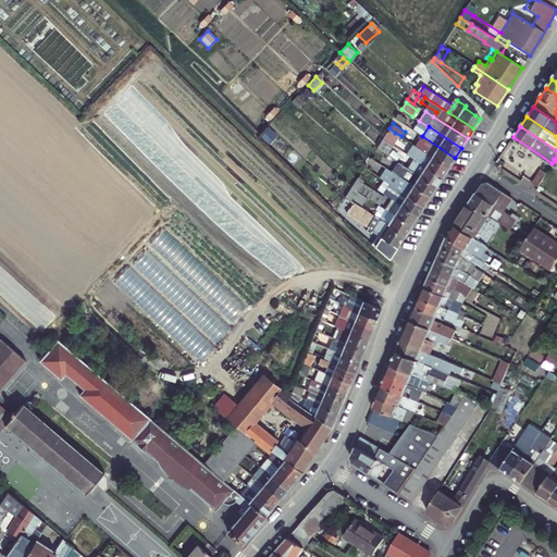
[(265,128),(259,136),(269,144),(274,136),(265,128)]
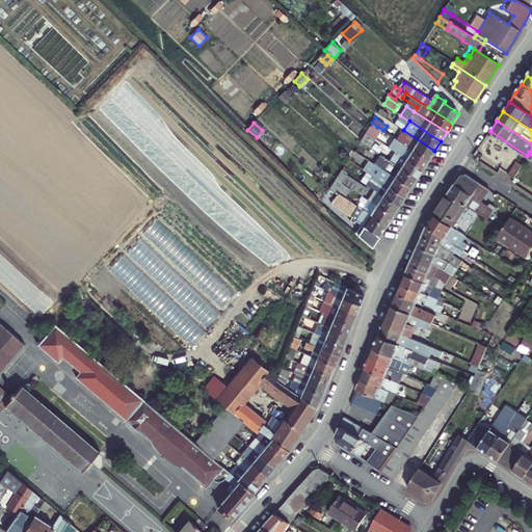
[(371,136),(377,127),(372,123),(366,133),(371,136)]
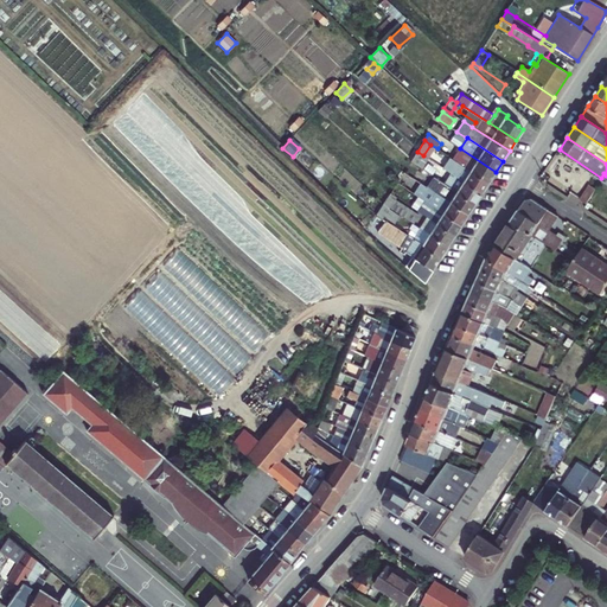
[(462,165),(489,183),(496,172),(460,148),(453,159),(462,165)]
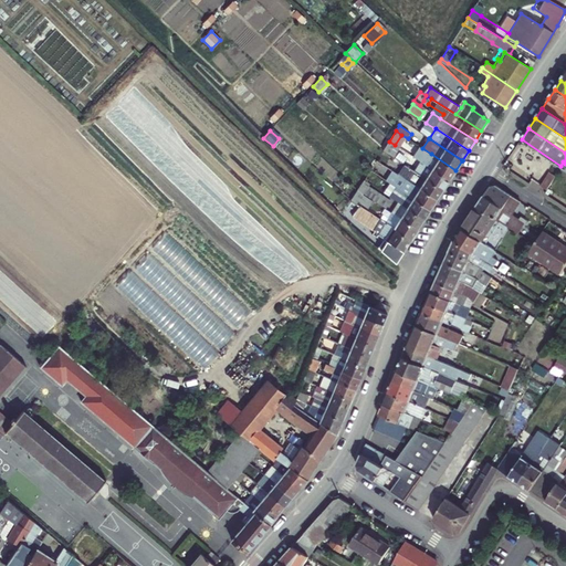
[(399,148),(395,145),(389,142),(383,150),(389,155),(394,157),(399,148)]
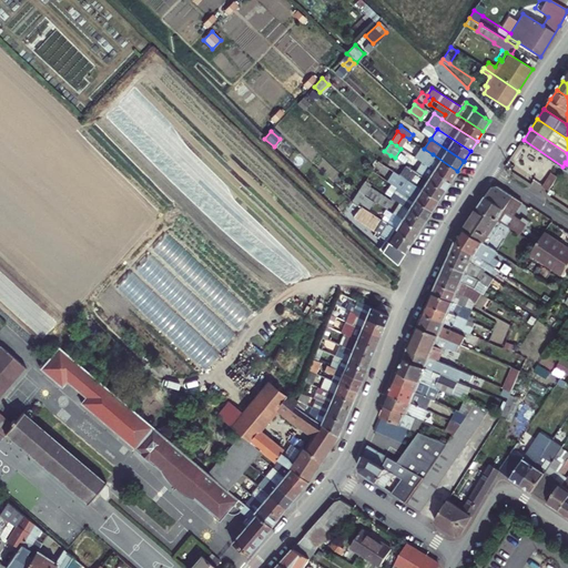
[(389,156),(391,155),(384,151),(377,161),(383,165),(385,163),(392,166),(394,163),(401,168),(403,165),(389,156)]
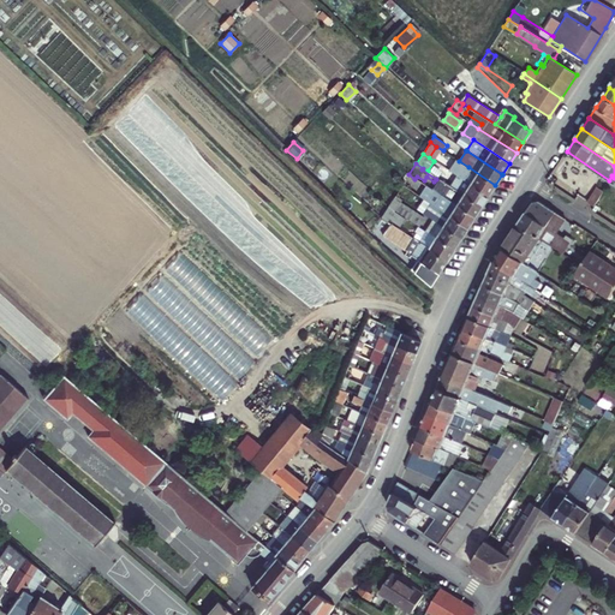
[(461,179),(489,196),(495,185),(469,167),(461,179)]
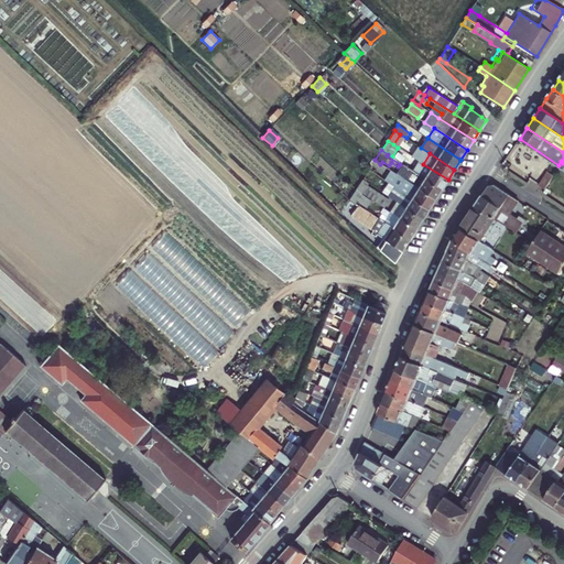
[(368,170),(380,177),(384,171),(379,166),(380,164),(375,160),(368,170)]
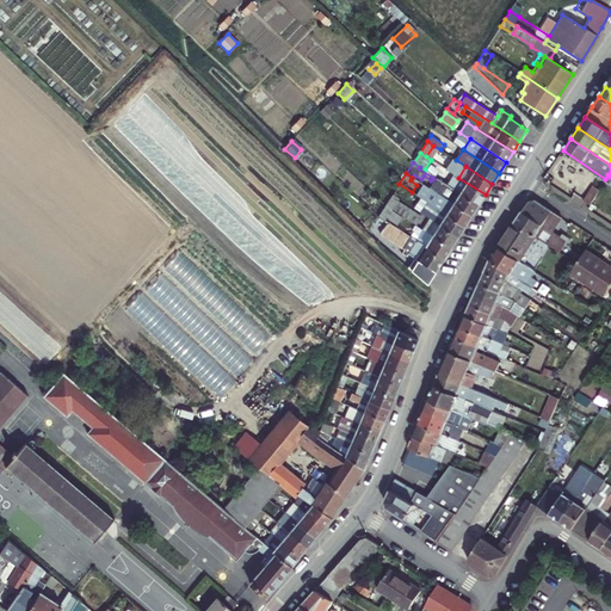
[(451,187),(479,205),(486,195),(458,178),(454,174),(446,185),(451,187)]
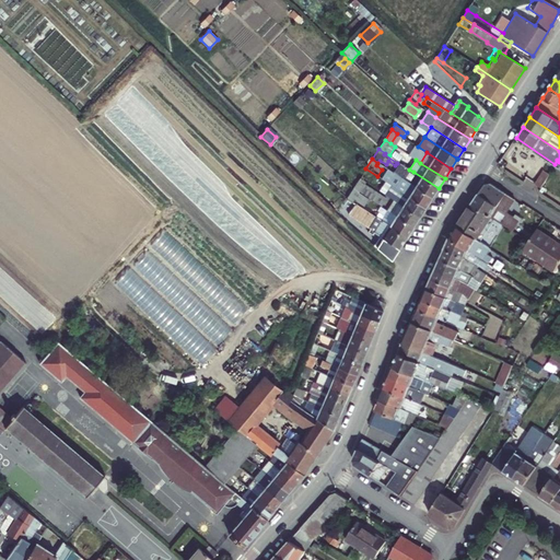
[(360,178),(365,183),(368,179),(374,183),(377,176),(365,168),(360,178)]
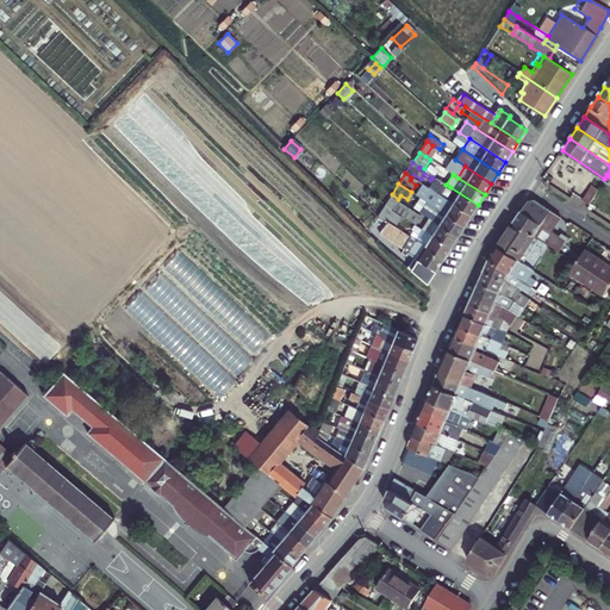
[(443,198),(471,216),(478,205),(450,187),(443,198)]
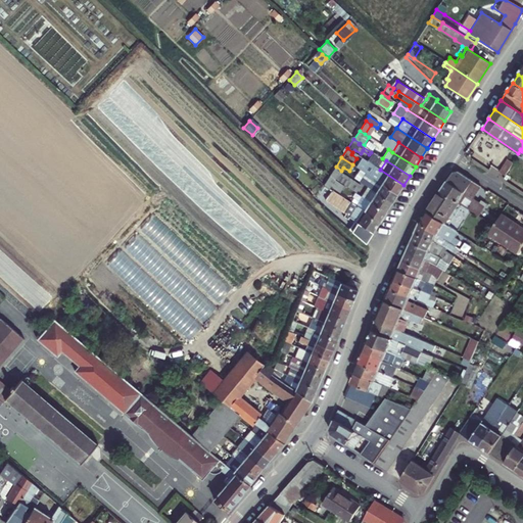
[(513,163),(508,160),(503,165),(510,170),(513,163)]
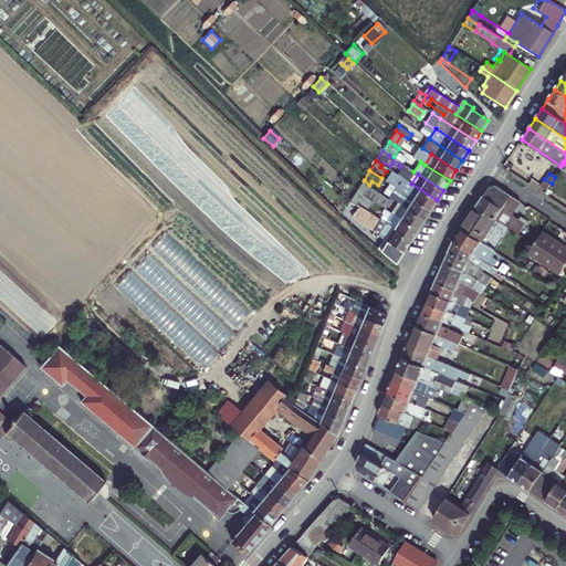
[(552,184),(544,179),(541,186),(547,190),(552,184)]
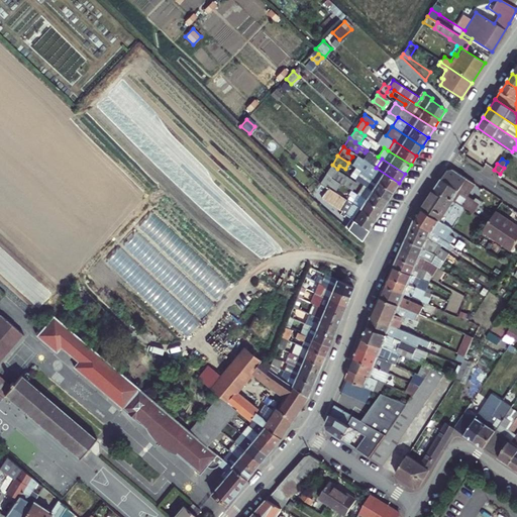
[(337,169),(332,165),(326,174),(340,183),(352,190),(356,183),(336,171),(337,169)]
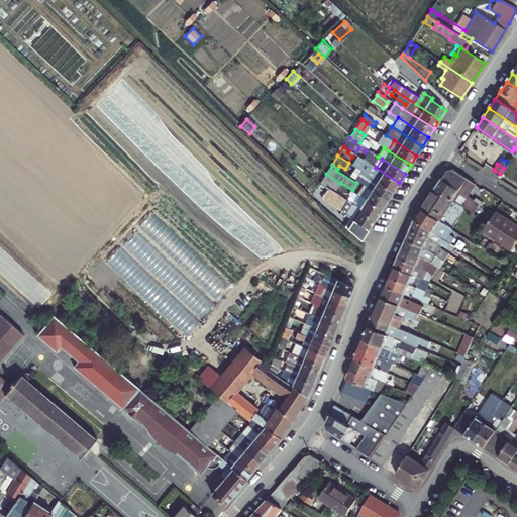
[(371,177),(394,191),(399,183),(376,168),(371,177)]
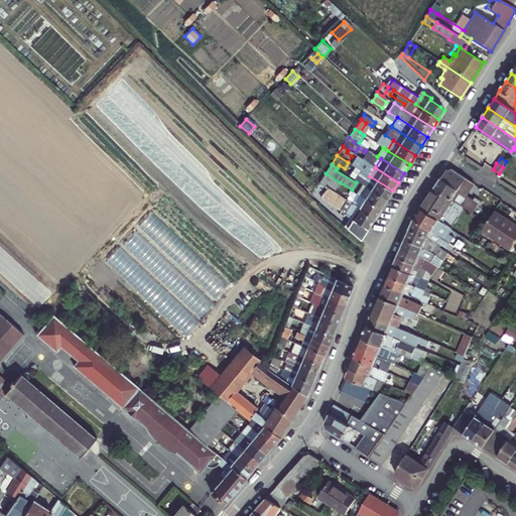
[(446,171),(435,188),(453,200),(457,203),(472,213),(476,208),(464,201),(467,196),(475,184),(453,169),(446,171)]
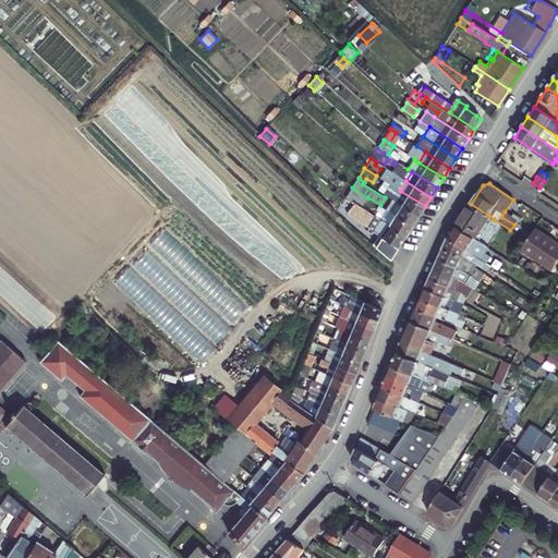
[(367,197),(352,187),(346,197),(352,202),(353,199),(363,205),(367,197)]
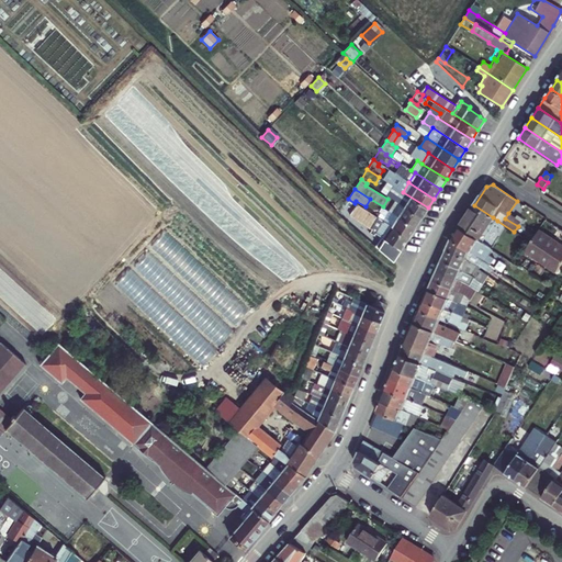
[(396,201),(422,217),(428,208),(403,192),(396,201)]
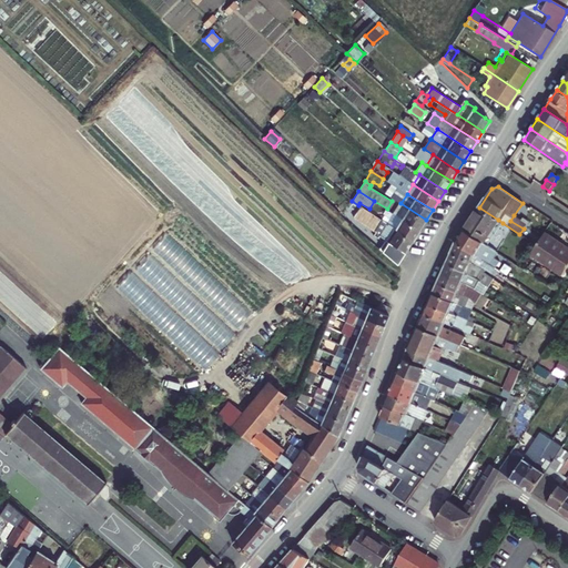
[(347,223),(358,205),(352,201),(342,217),(347,223)]
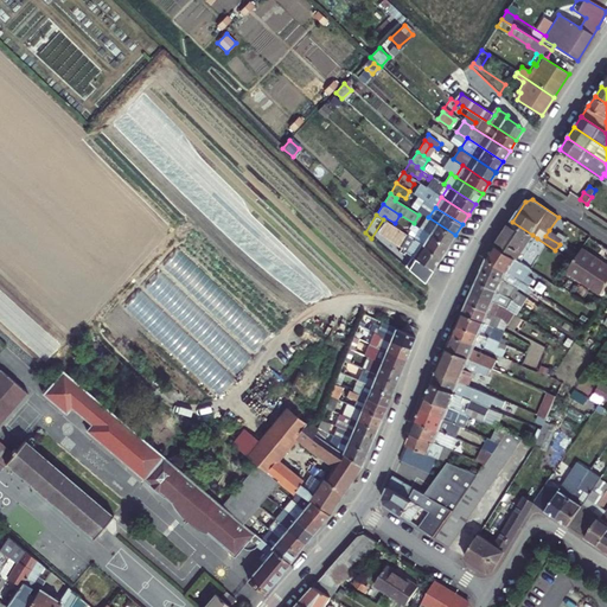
[(420,228),(449,246),(455,235),(428,217),(427,217),(420,228)]
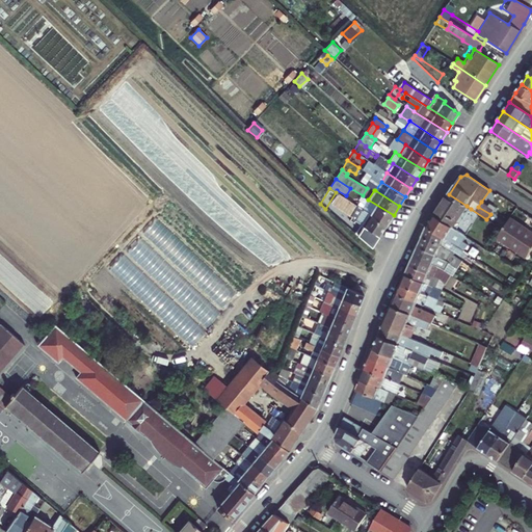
[(358,207),(339,194),(334,202),(353,214),(358,207)]
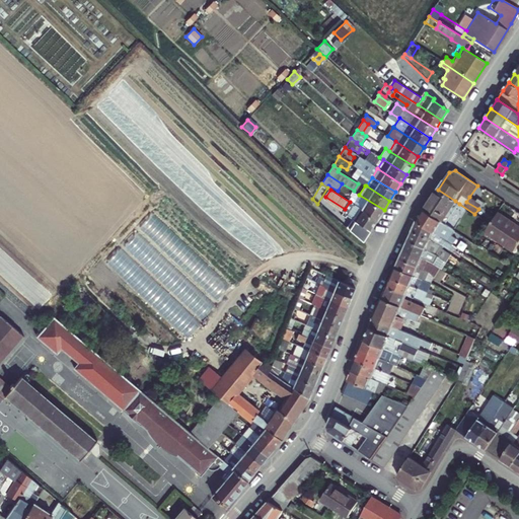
[(441,221),(455,201),(438,190),(424,210),(441,221)]
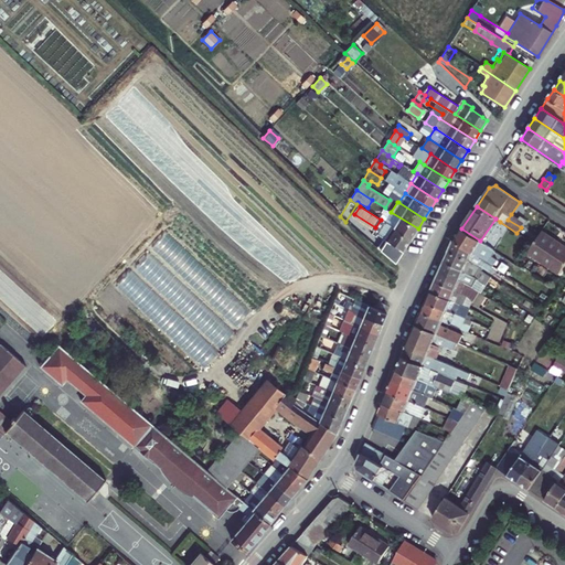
[(384,222),(411,240),(418,228),(391,212),(384,222)]
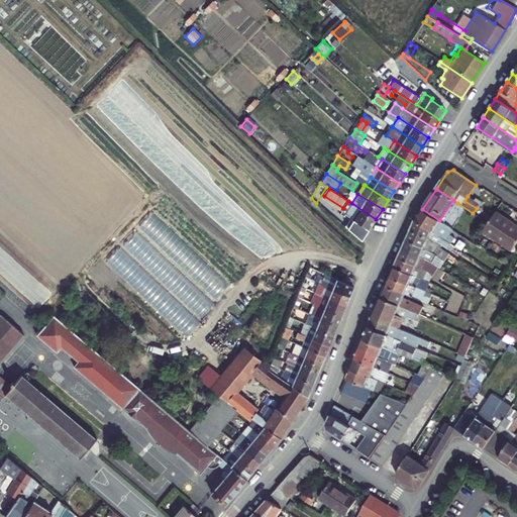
[(480,203),(468,196),(464,201),(477,208),(480,203)]
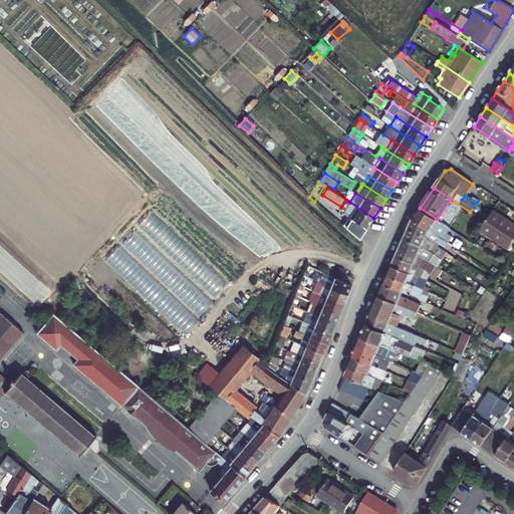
[(441,222),(455,202),(451,199),(437,219),(441,222)]
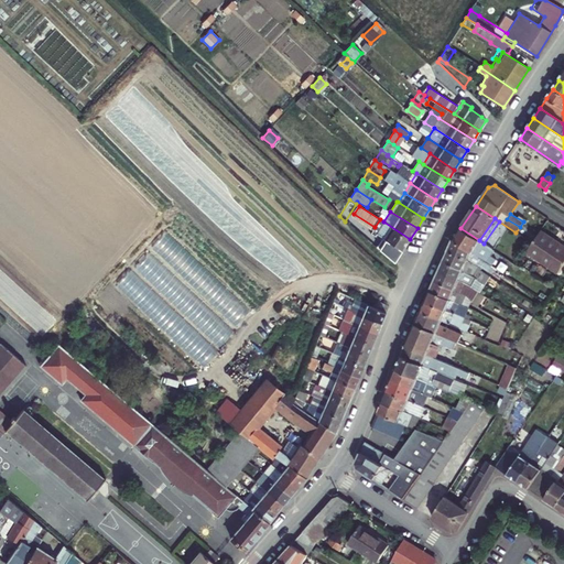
[(383,221),(380,219),(375,227),(372,230),(376,234),(383,221)]
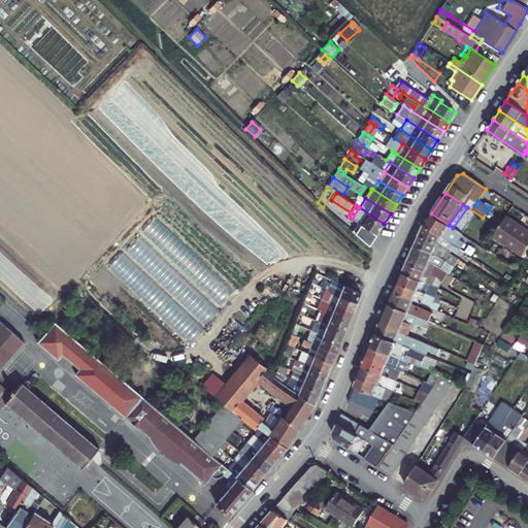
[(370,246),(384,224),(359,207),(352,219),(362,225),(357,234),(370,246)]
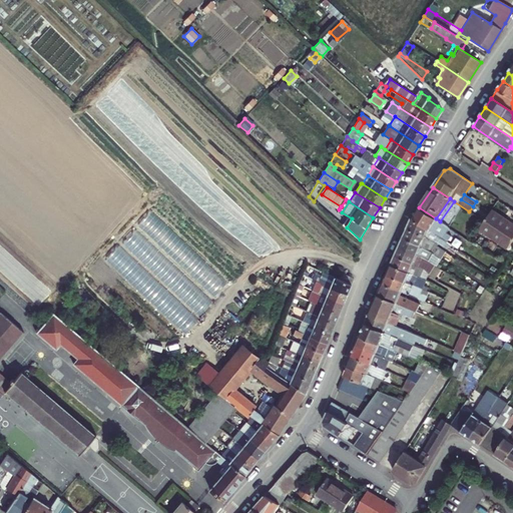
[(441,237),(444,232),(448,226),(440,221),(436,218),(419,207),(412,218),(441,237)]
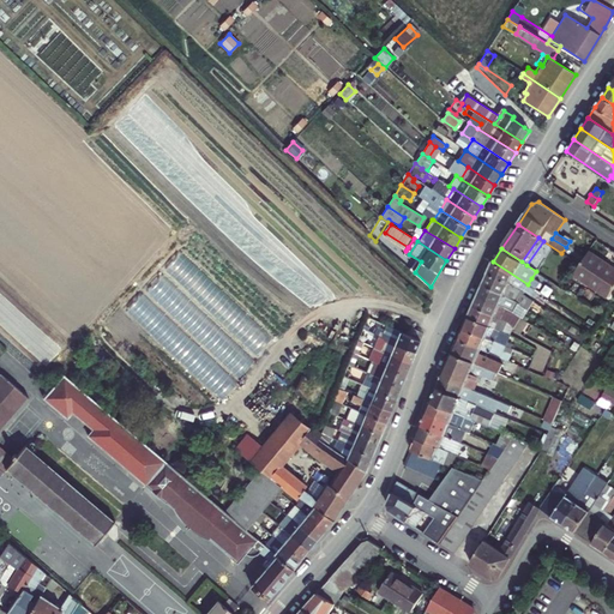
[(608,298),(613,288),(613,268),(589,252),(581,264),(584,266),(577,277),(608,298)]
